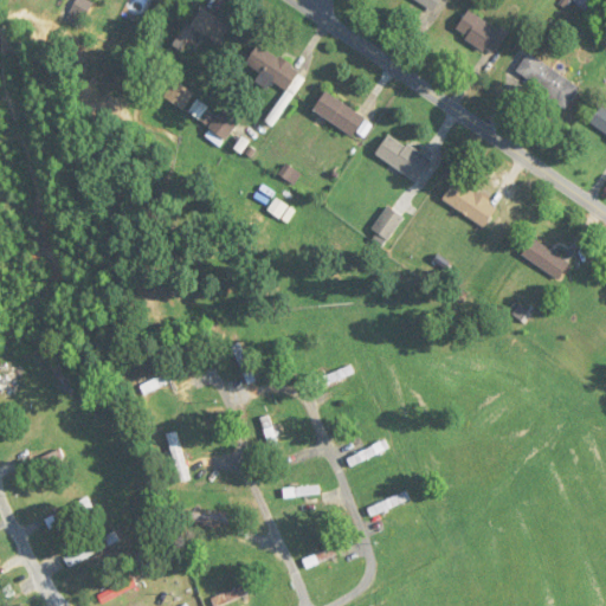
[(416,0),(434,11),(440,0),(416,0)]
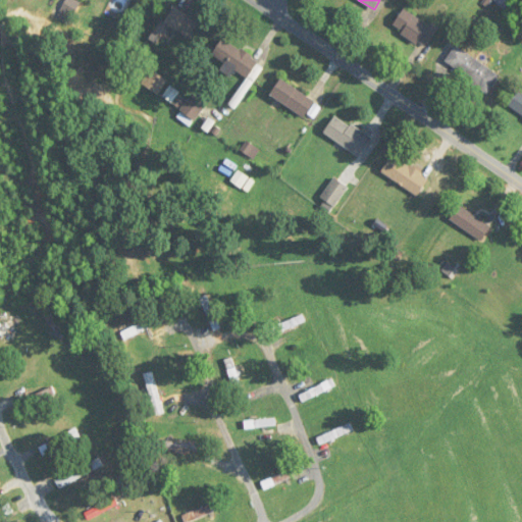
[(200,22),(173,7),(164,23),(190,39),(200,22)]
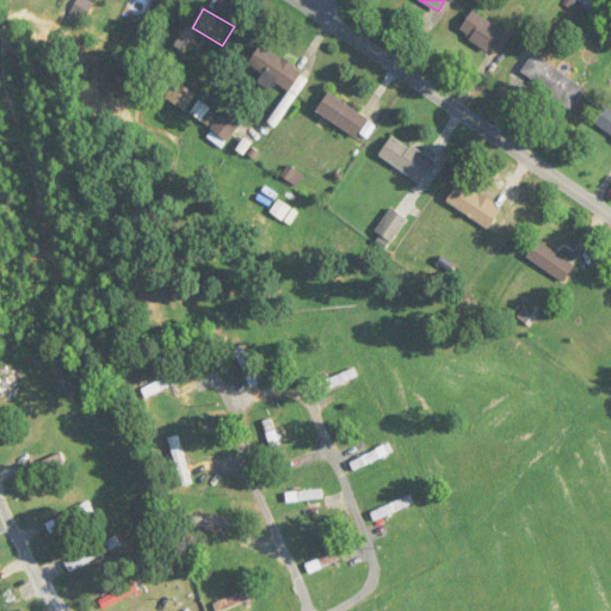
[(460,31),(497,59),(512,37),(475,10),(460,31)]
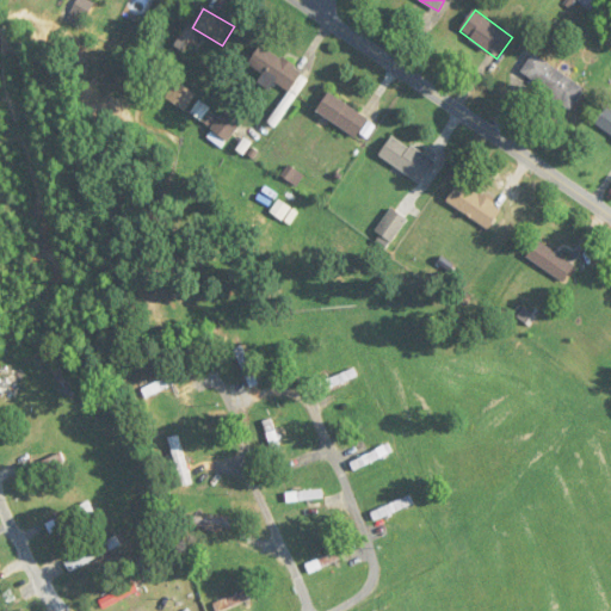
[(264,76),(289,94),(303,74),(263,43),(248,63),(265,75),(264,76)]
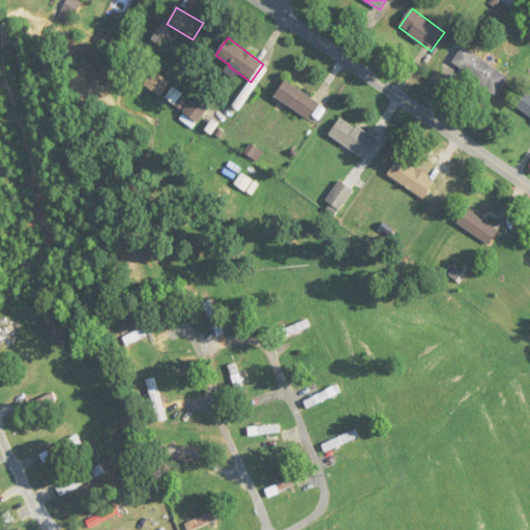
[(508,76),(462,48),(450,67),(497,95),(508,76)]
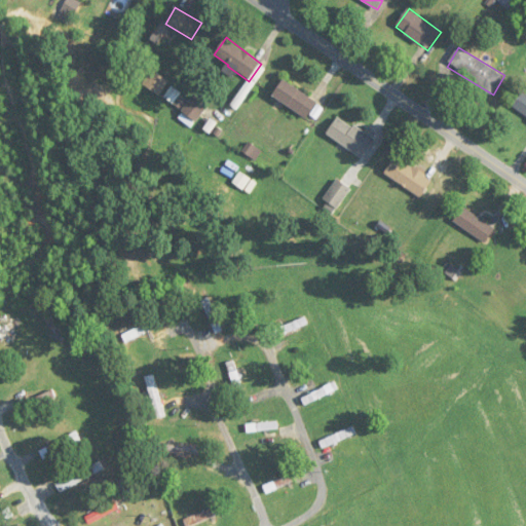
[(168,82),(152,70),(142,84),(158,97),(168,82)]
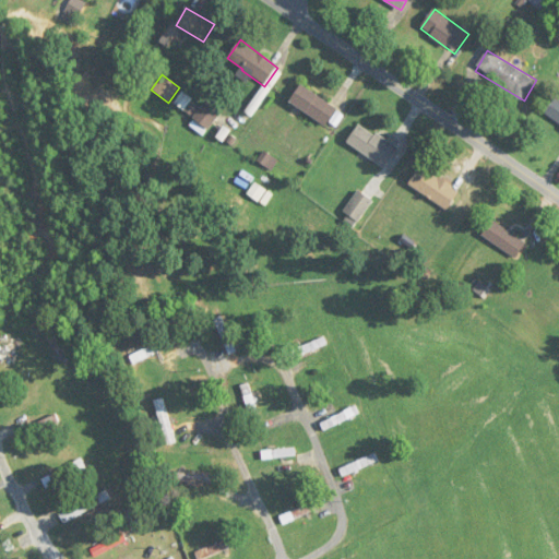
[(337,110),(301,84),(289,102),(325,127),(337,110)]
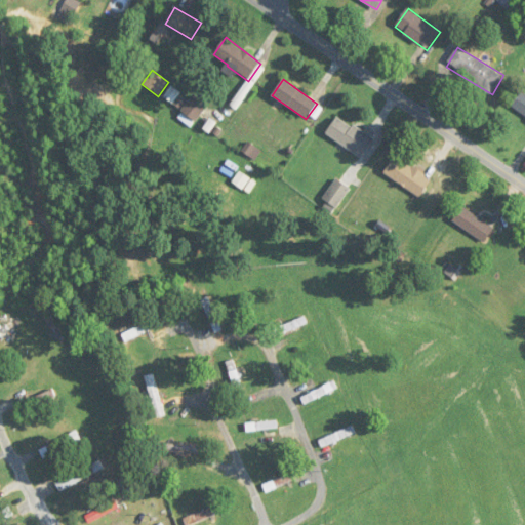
[(175,105),(183,94),(172,87),(165,96),(175,105)]
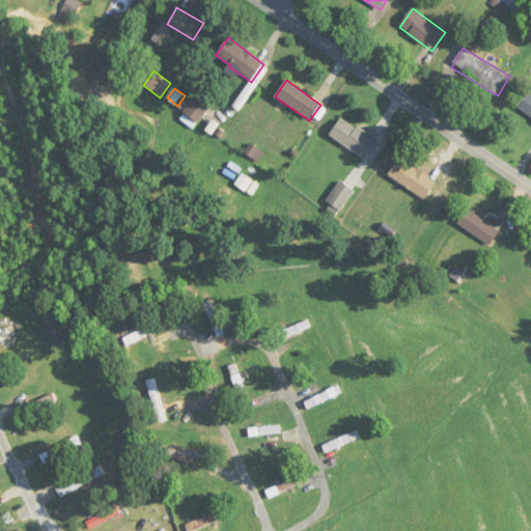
[(530,93),(518,109),(530,119),(530,93)]
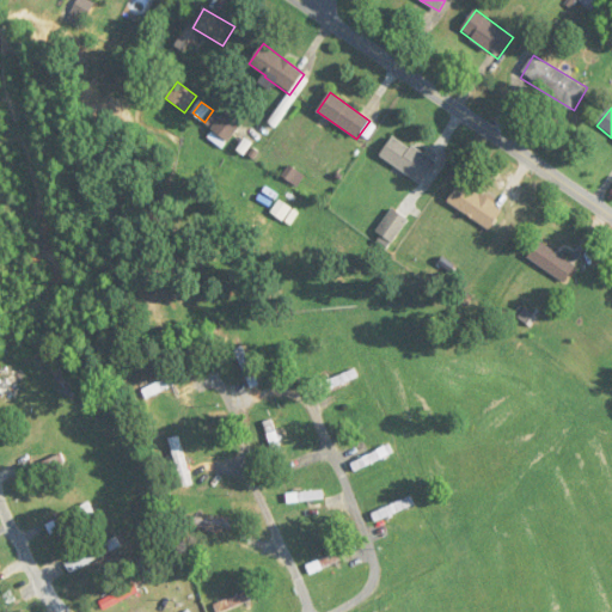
[(226,146),(243,120),(226,110),(209,135),(226,146)]
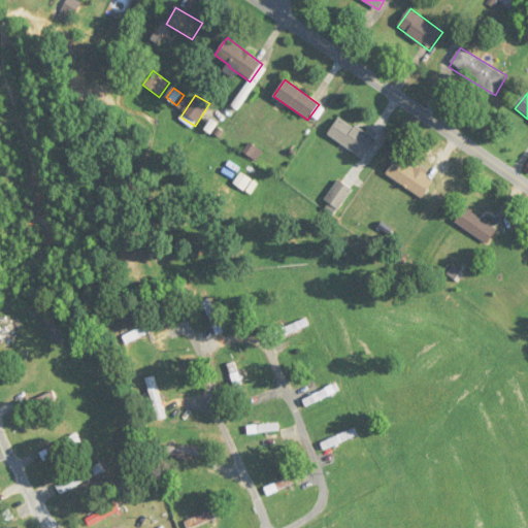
[(375,141),(341,116),(328,133),(362,159),(375,141)]
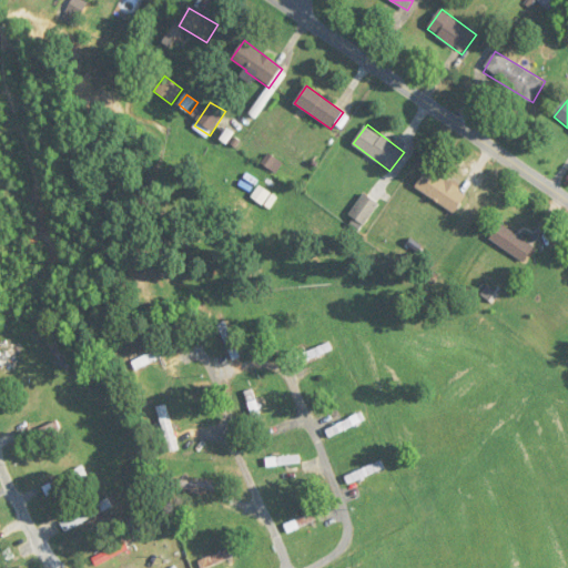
[(455,214),(467,195),(427,170),(415,189),(455,214)]
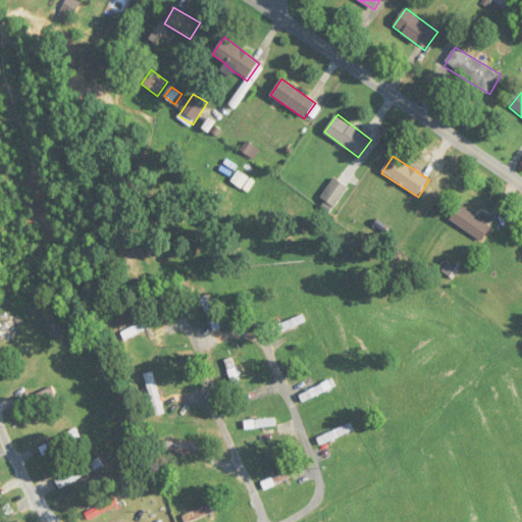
[(320,200),(333,209),(349,189),(334,178),(320,200)]
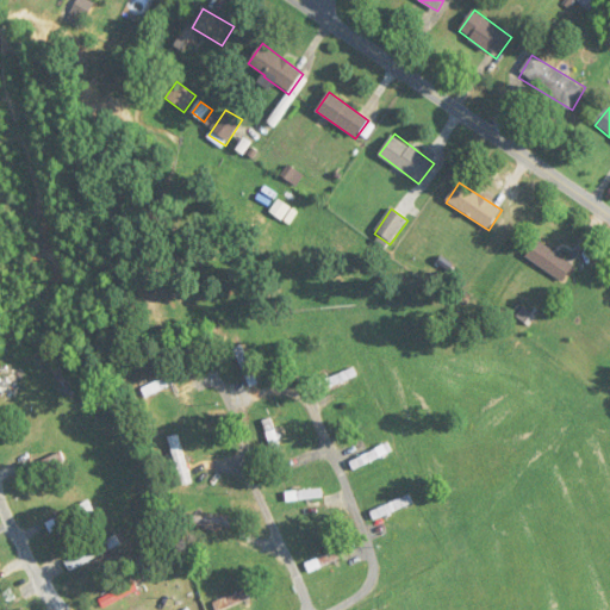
[(574,268),(539,240),(527,255),(561,284),(574,268)]
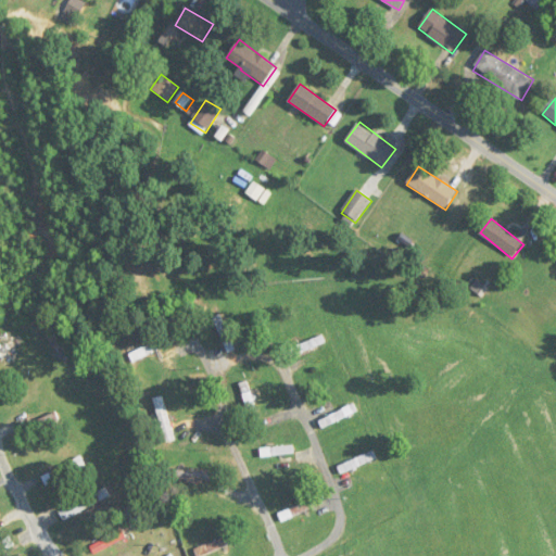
[(214,317),(227,353),(236,350),(224,314),(214,317)]
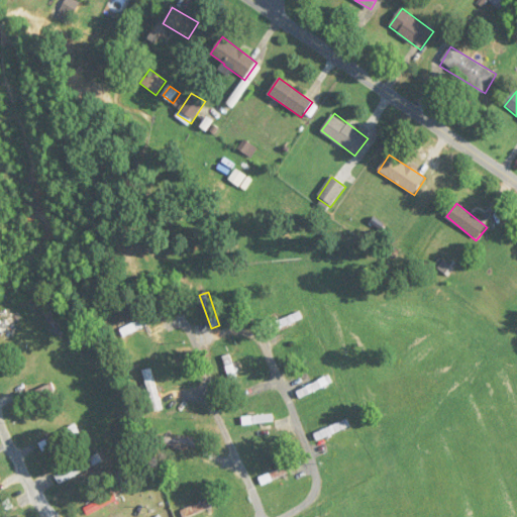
[(160,321),(156,311),(119,327),(124,337),(160,321)]
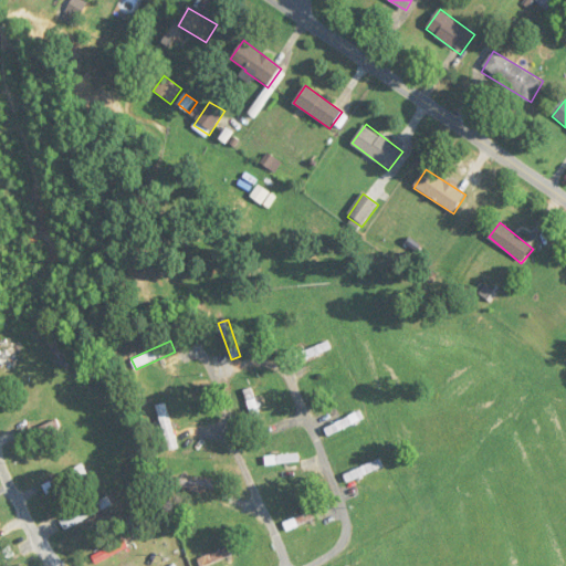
[(304,345),(292,350),(297,365),(333,350),(329,342),(306,350),(304,345)]
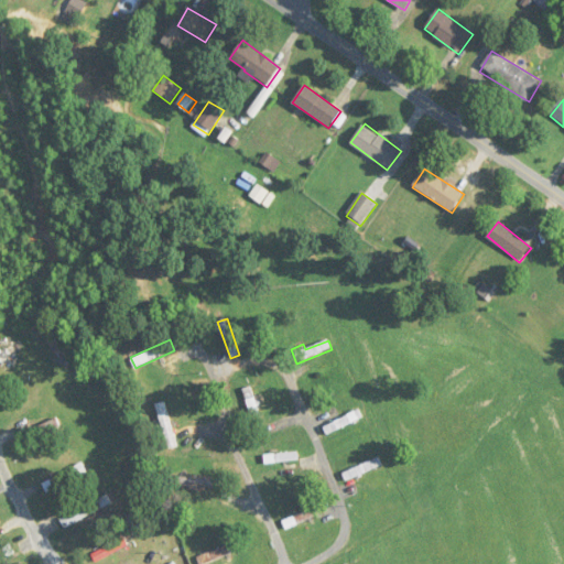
[(242,389),(255,426),(263,424),(251,387),(242,389)]
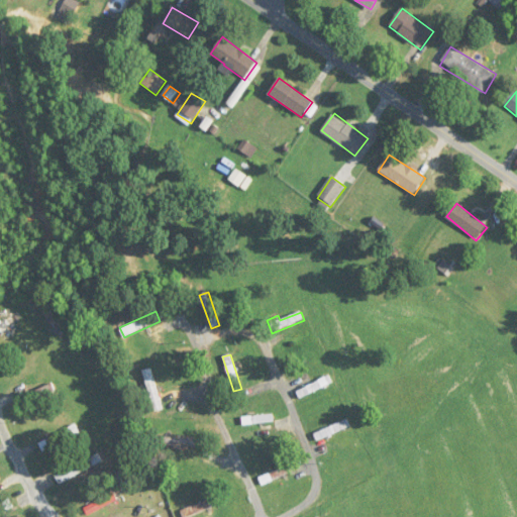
[(163,410),(152,368),(143,370),(153,412),(163,410)]
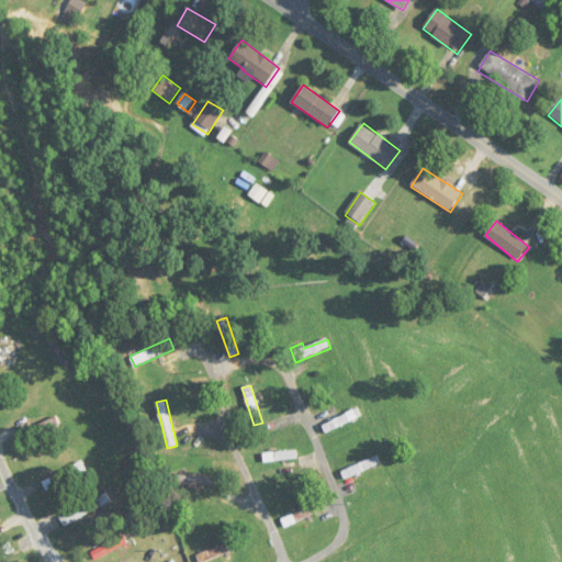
[(362,417),(358,408),(323,425),(327,435),(362,417)]
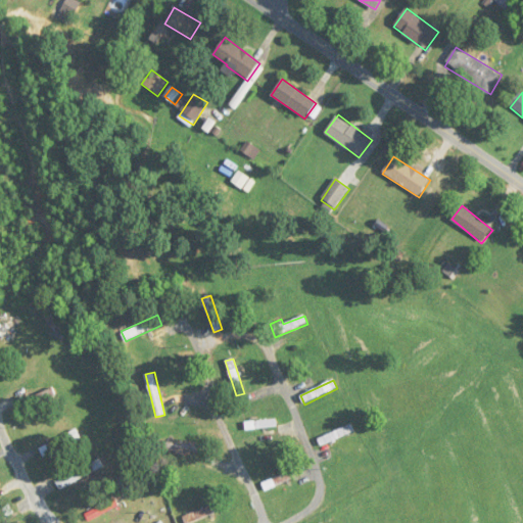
[(277,429),(277,421),(246,421),(246,429),(277,429)]
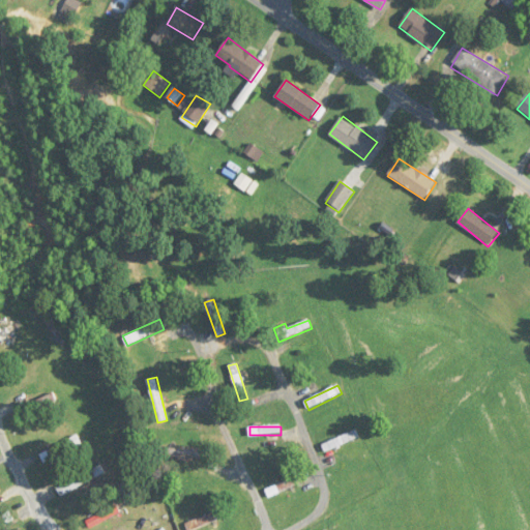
[(360,441),(358,432),(322,442),(324,450),(360,441)]
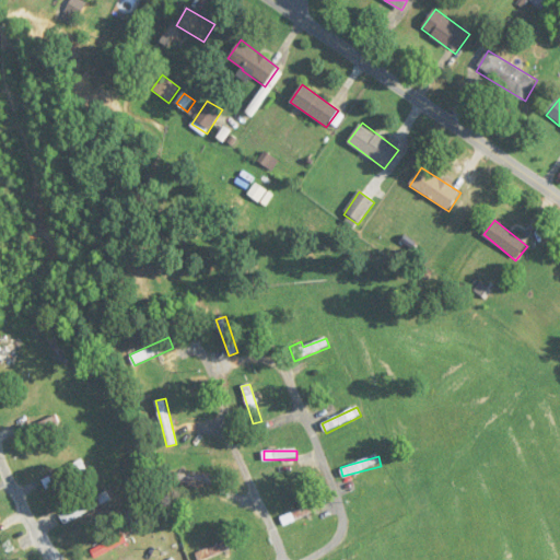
[(167,483),(213,483),(213,473),(167,473),(167,483)]
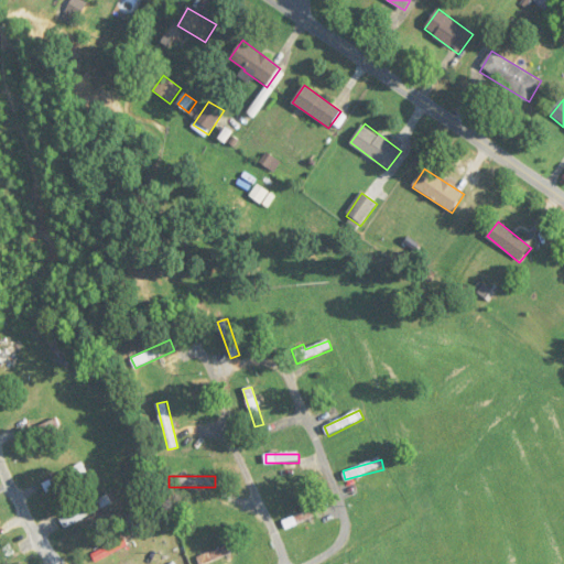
[(61,519),(65,528),(111,506),(107,497),(61,519)]
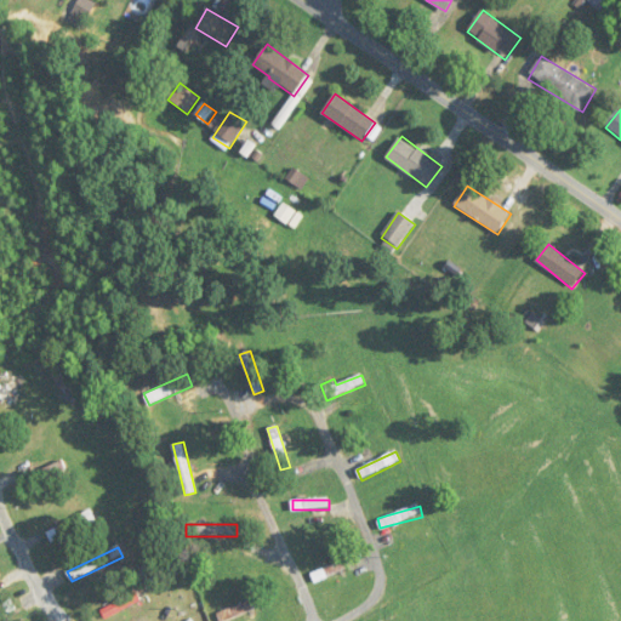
[(312,574),(317,584),(352,568),(347,558),(312,574)]
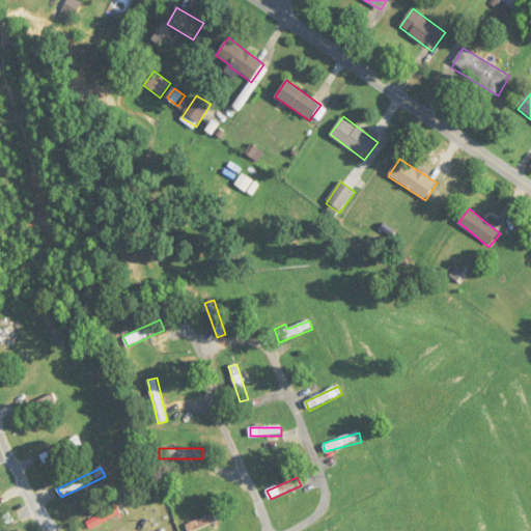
[(0,529),(15,522),(8,510),(0,513),(0,529)]
